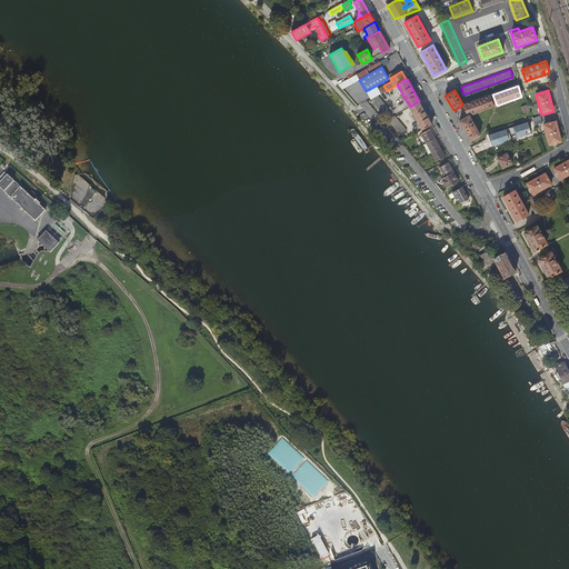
[(377,96),(370,100),(385,117),(391,113),(377,96)]
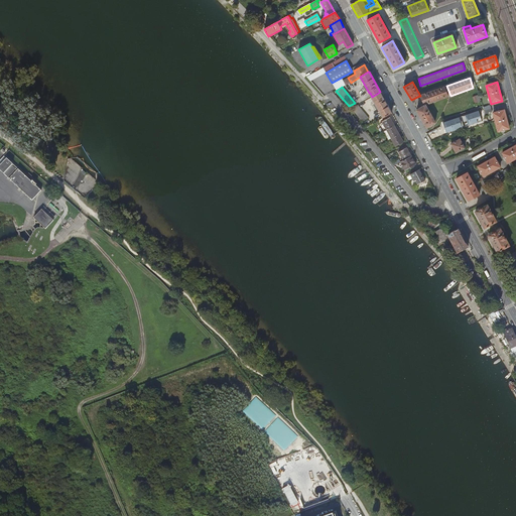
[(420,96),(419,96),(424,105),(416,110),(426,127),(435,122),(425,105),(443,99),(440,88),(420,96)]
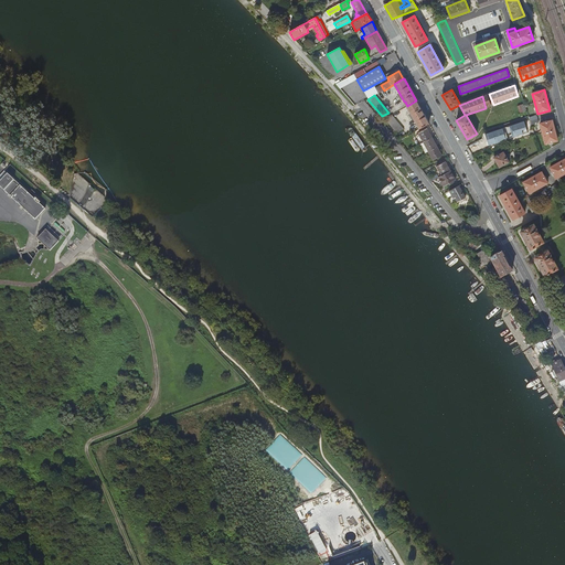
[(408,112),(418,129),(429,123),(416,100),(407,106),(409,110),(408,112)]
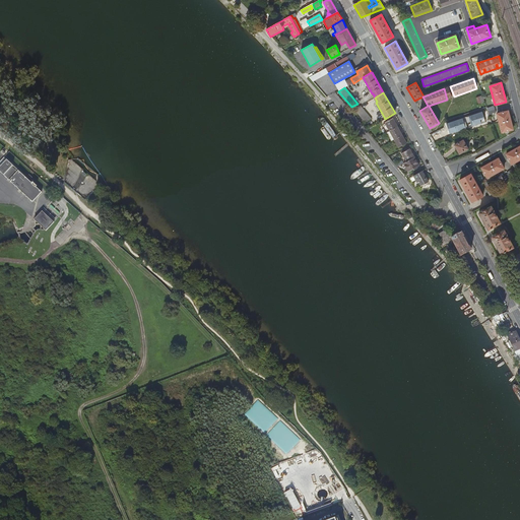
[(485,104),(482,95),(475,98),(478,107),(485,104)]
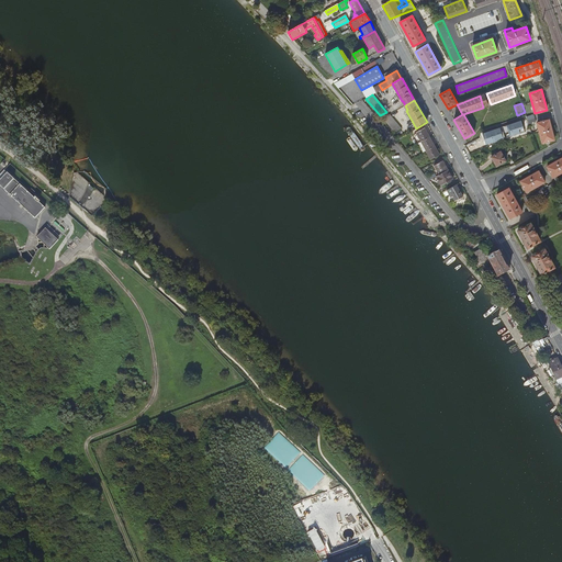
[(389,114),(382,119),(394,133),(401,128),(389,114)]
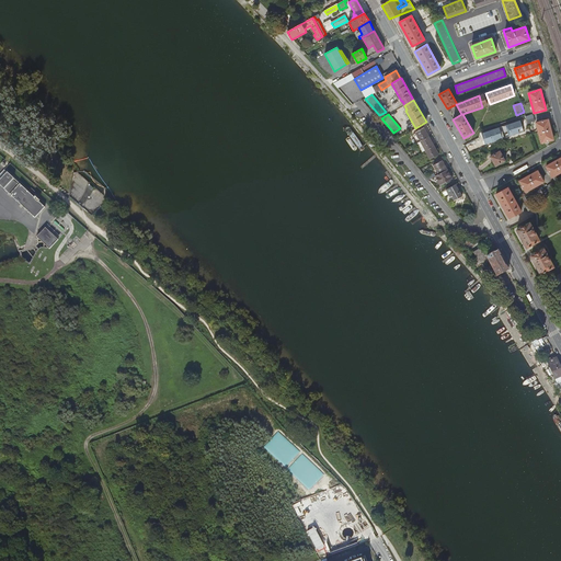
[(534,115),(525,117),(527,124),(536,122),(534,115)]
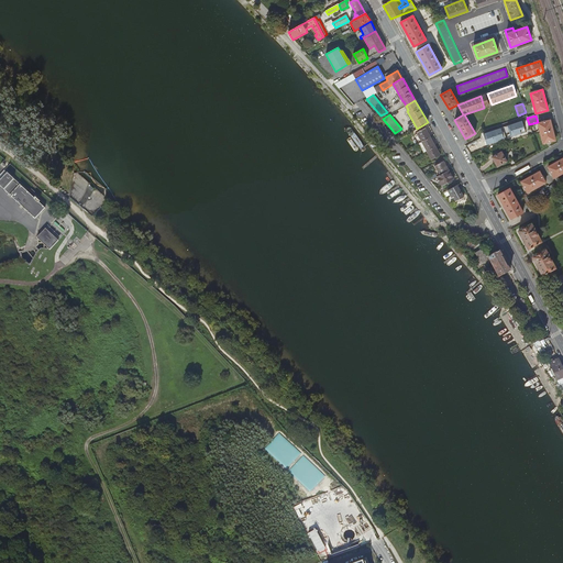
[(487,144),(526,132),(522,120),(483,134),(487,144)]
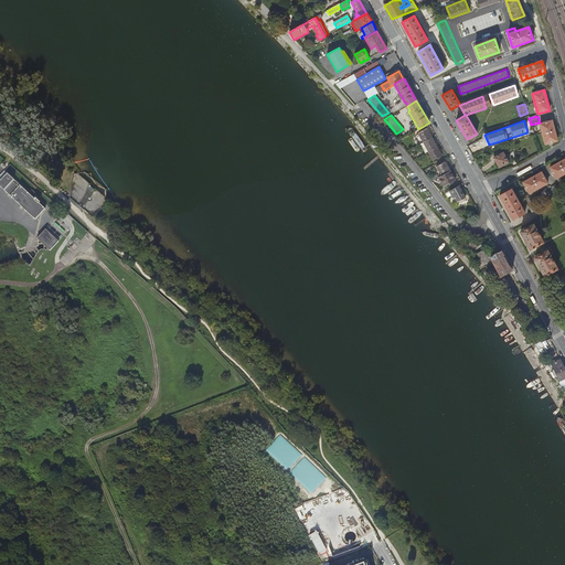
[(557,140),(552,120),(540,124),(545,144),(557,140)]
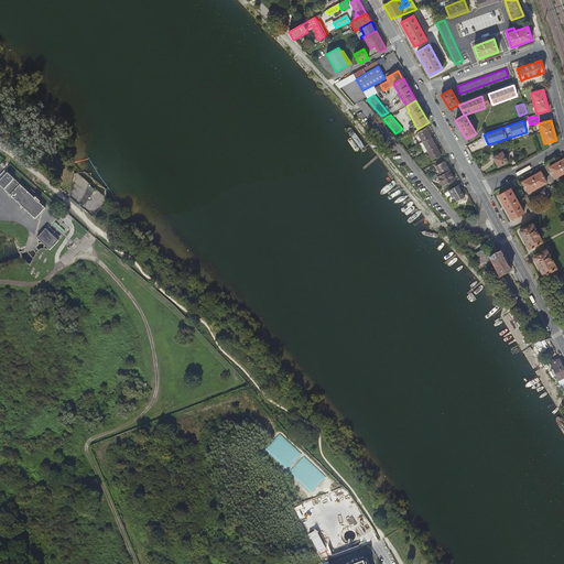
[(418,133),(422,142),(431,137),(425,126),(419,129),(420,131),(418,133)]
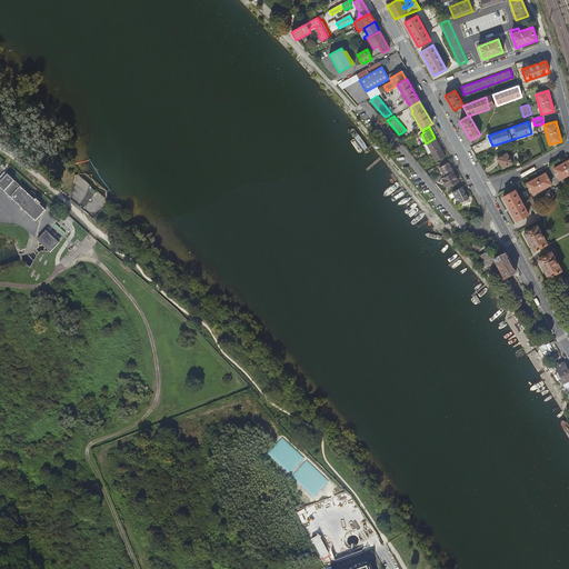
[(435,138),(426,143),(431,152),(440,148),(435,138)]
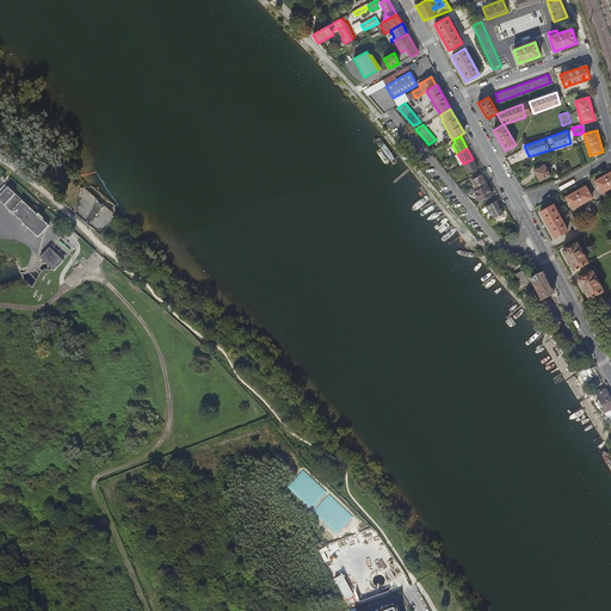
[(473,159),(463,164),(468,173),(477,167),(473,159)]
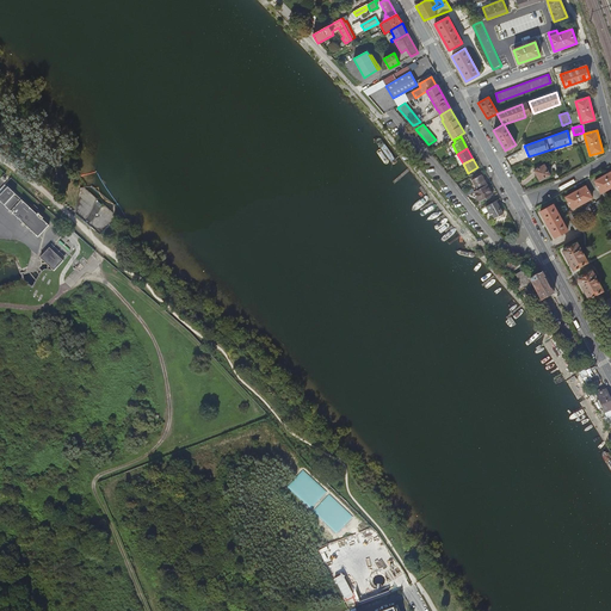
[(539,181),(550,174),(544,165),(534,170),(539,181)]
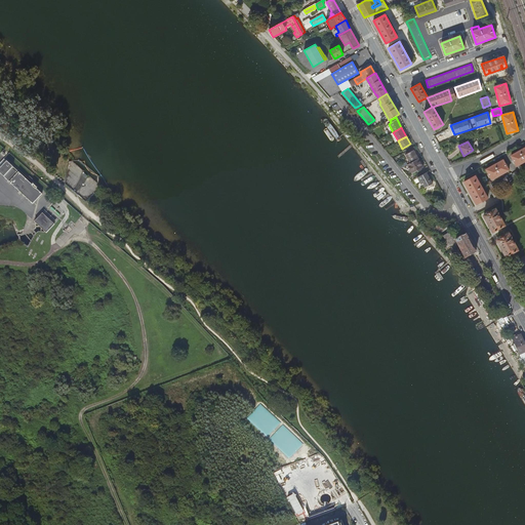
[(516,166),(524,160),(524,148),(511,156),(516,166)]
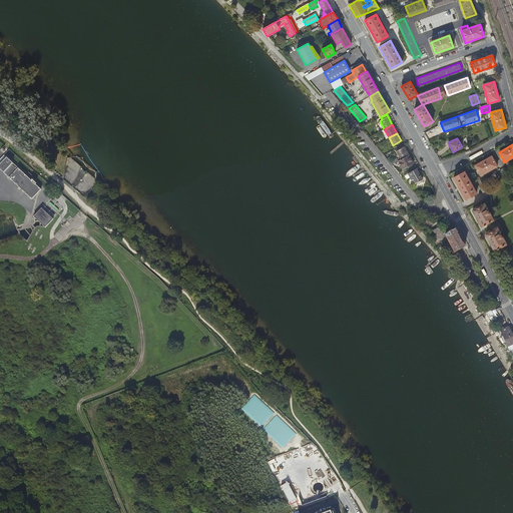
[(401,159),(409,154),(405,146),(396,151),(401,159)]
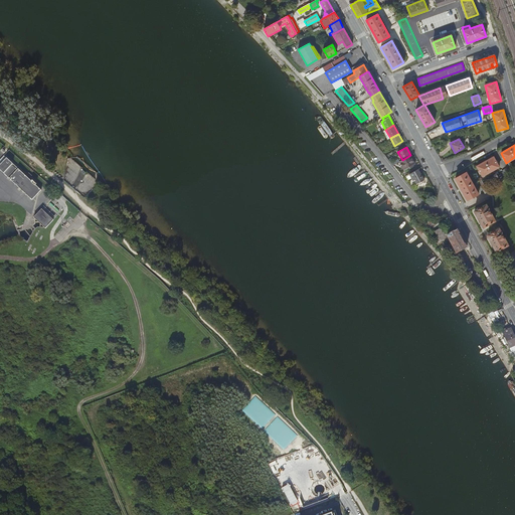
[(415,163),(410,155),(402,160),(399,161),(404,170),(415,163)]
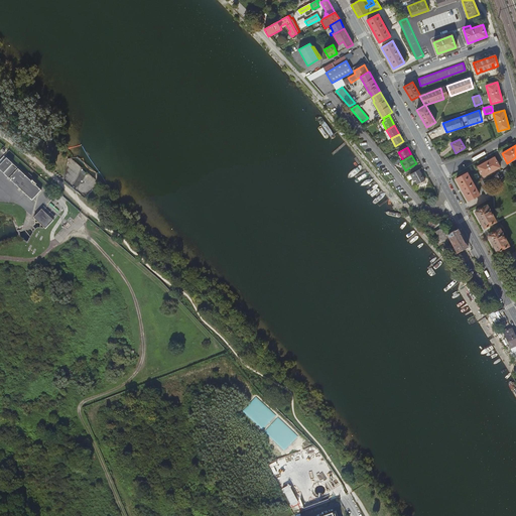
[(499,167),(494,157),(478,166),(483,176),(499,167)]
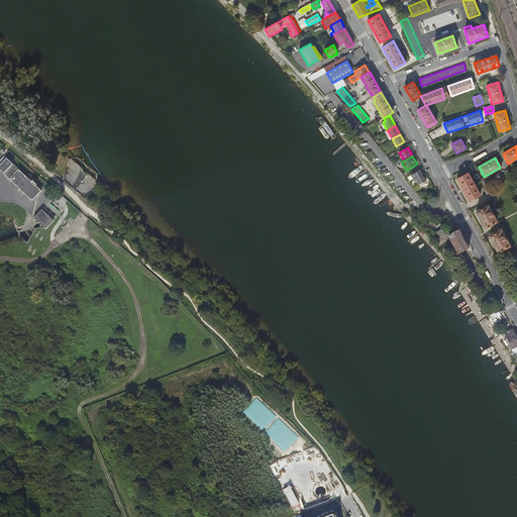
[(0,170),(32,201),(42,191),(36,186),(37,185),(33,181),(32,182),(30,180),(31,179),(28,176),(26,177),(7,159),(0,166),(0,170)]
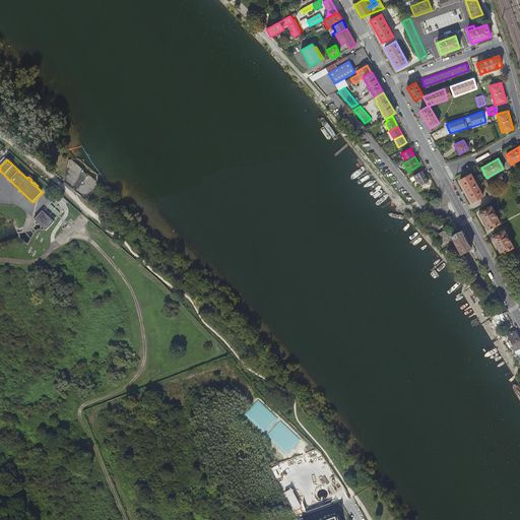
[(516,174),(513,169),(507,172),(510,178),(516,174)]
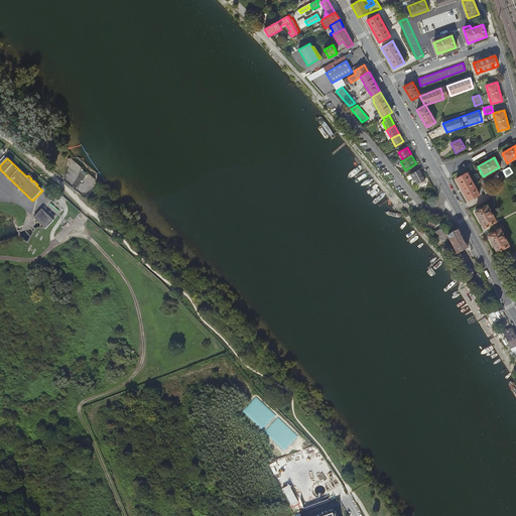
[(425,180),(419,169),(410,174),(413,179),(414,178),(418,184),(425,180)]
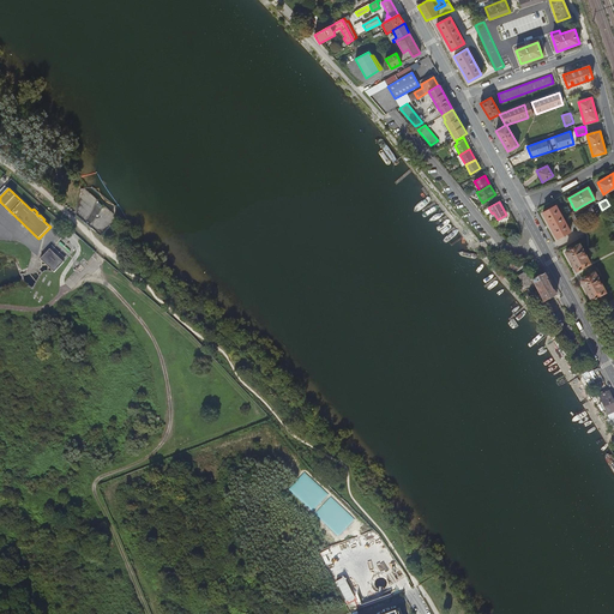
[(557,239),(570,232),(557,205),(542,212),(557,239)]
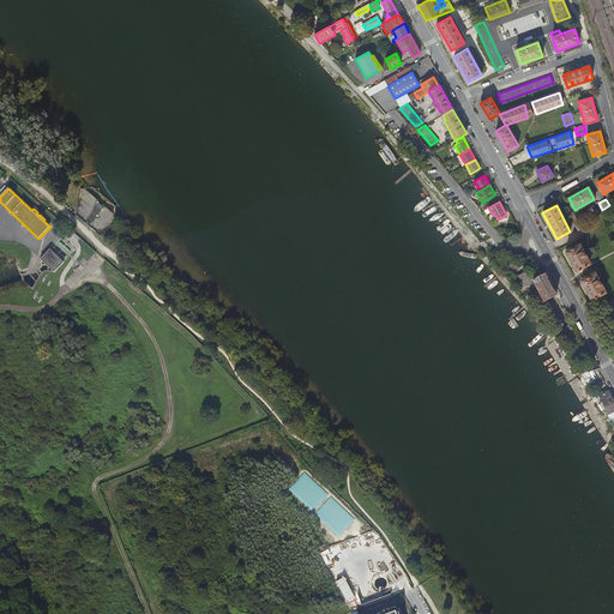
[(575,216),(570,218),(576,230),(581,228),(575,216)]
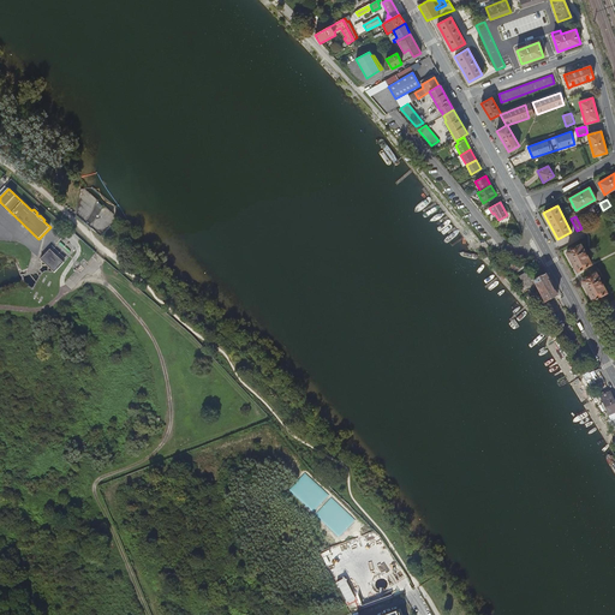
[(577,272),(591,263),(580,244),(566,251),(577,272)]
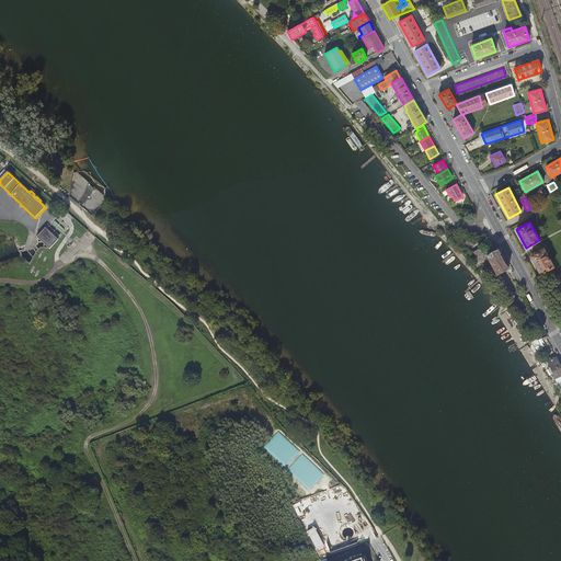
[(59,240),(46,228),(37,237),(38,239),(48,248),(49,249),(50,250),(59,240)]
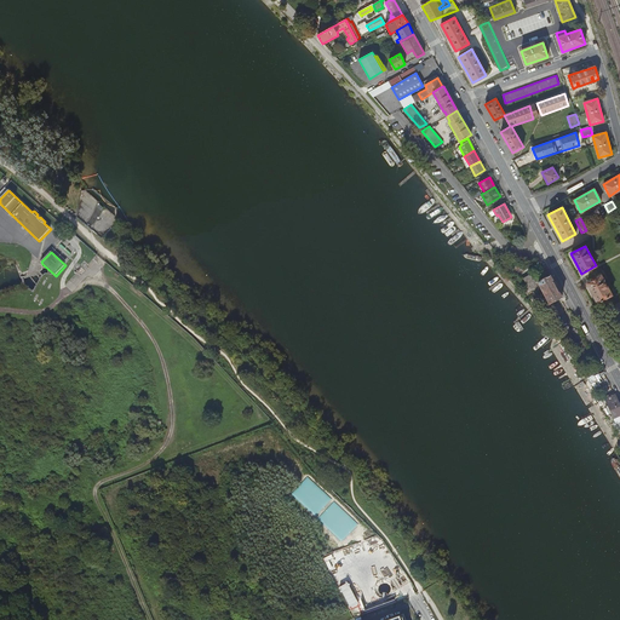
[(597,303),(612,294),(601,275),(586,282),(597,303)]
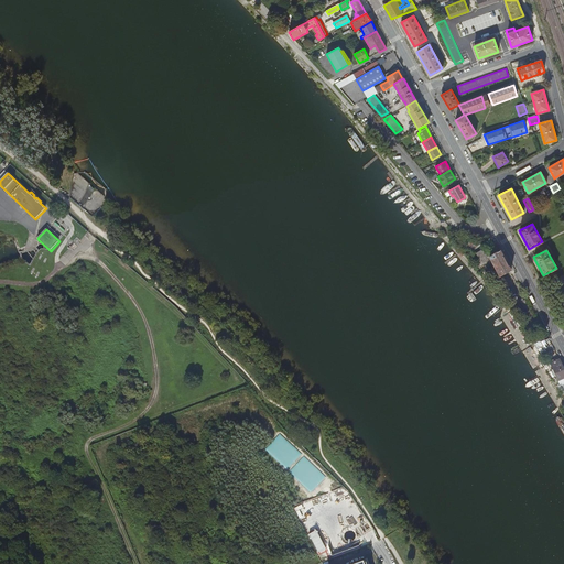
[(500,278),(511,271),(500,252),(496,255),(495,251),(488,256),(500,278)]
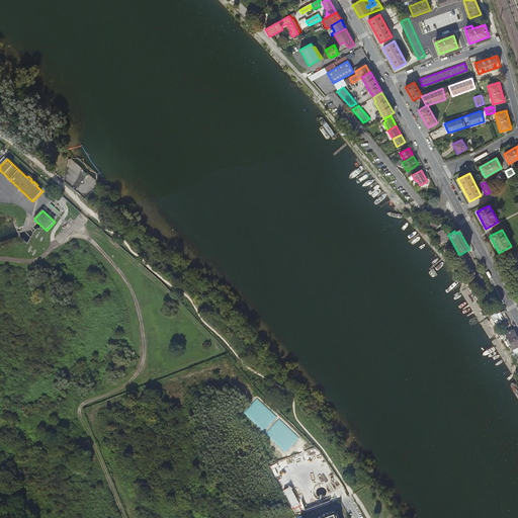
[(439,236),(436,238),(439,244),(445,241),(441,235),(439,236)]
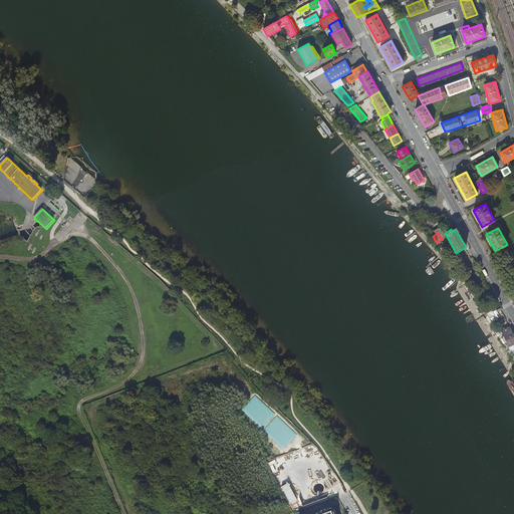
[(501,323),(493,311),(488,314),(496,327),(501,323)]
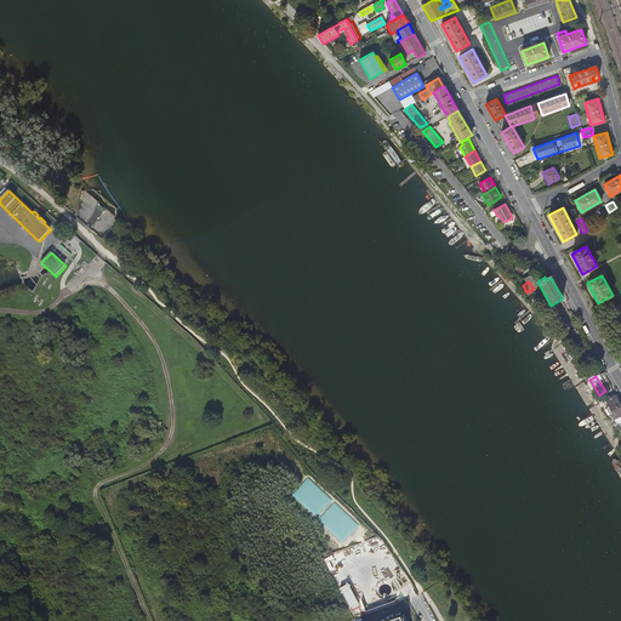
[(620,431),(620,408),(615,396),(605,400),(608,406),(611,415),(614,420),(620,431)]
